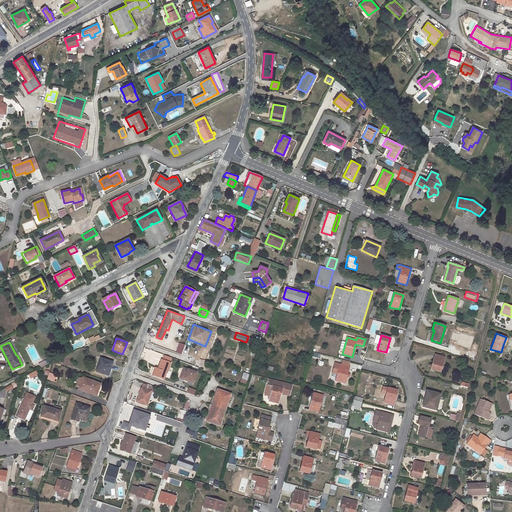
[(175,353),(181,354),(184,344),(178,343),(175,353)]
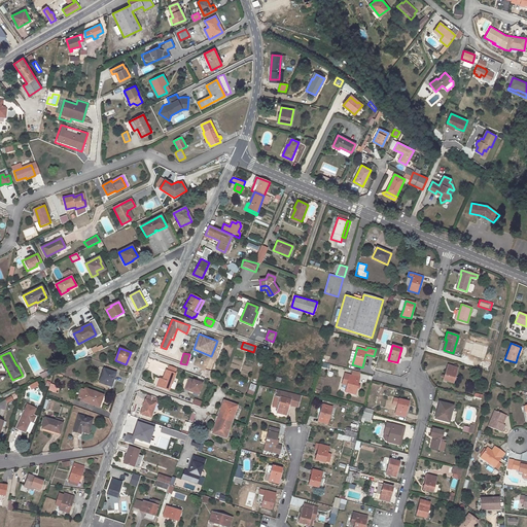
[(457,369),(448,365),(444,380),(453,383),(453,382),(455,377),(457,369)]
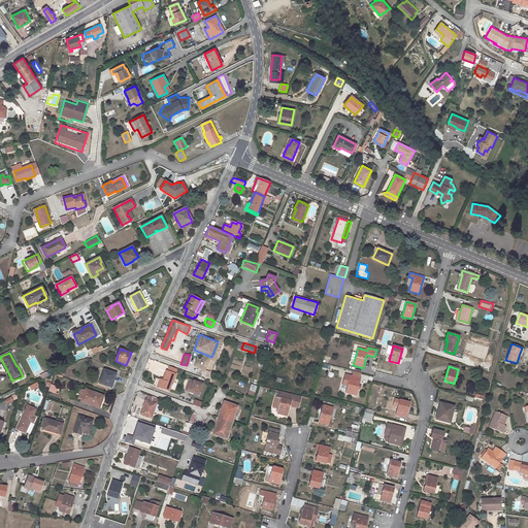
[(111,388),(116,374),(104,370),(99,383),(111,388)]
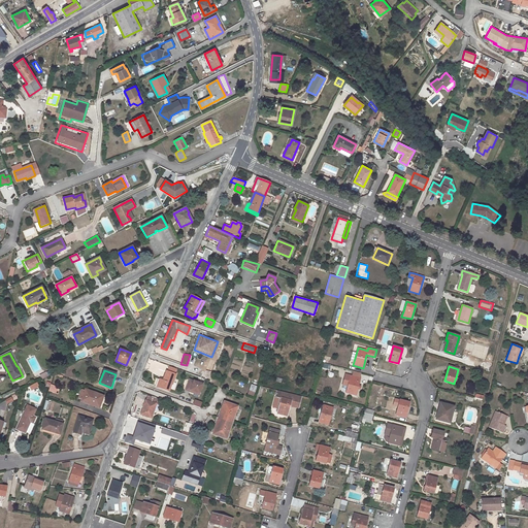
[(172,384),(175,374),(174,374),(168,371),(166,371),(163,381),(161,380),(159,387),(169,391),(171,384),(172,384)]
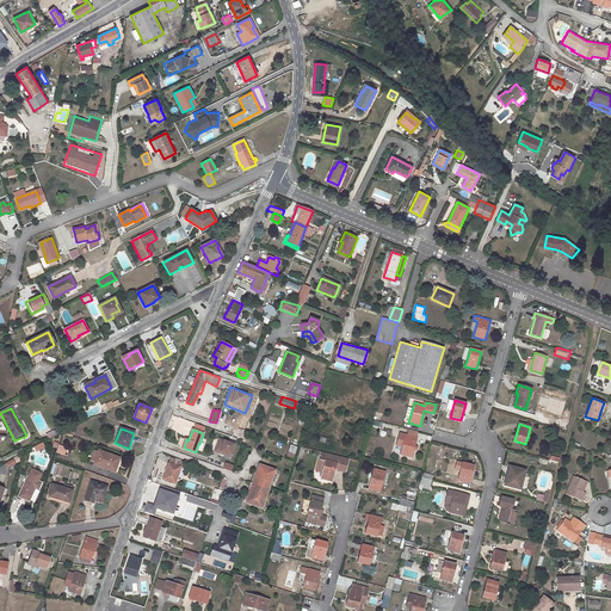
[(402,446),(401,450),(400,455),(412,457),(413,450),(414,446),(417,437),(400,433),(396,445),(402,446)]
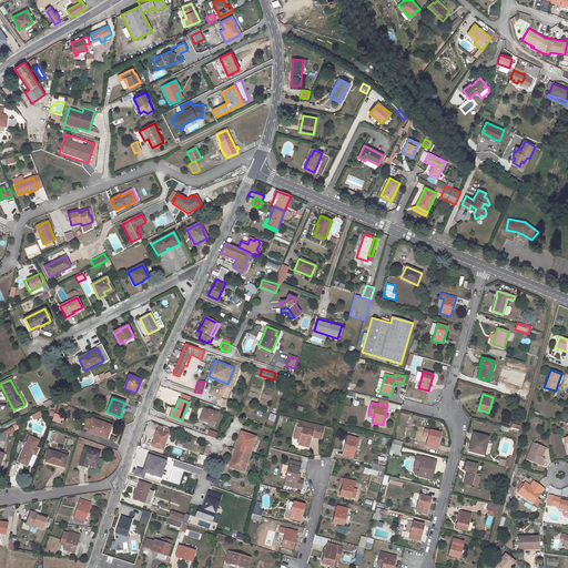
[(217,412),(202,407),(199,419),(213,425),(217,412)]
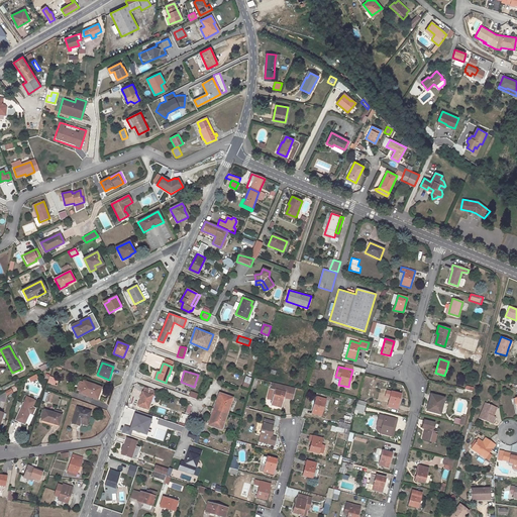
[(244,376),(241,386),(247,388),(250,378),(244,376)]
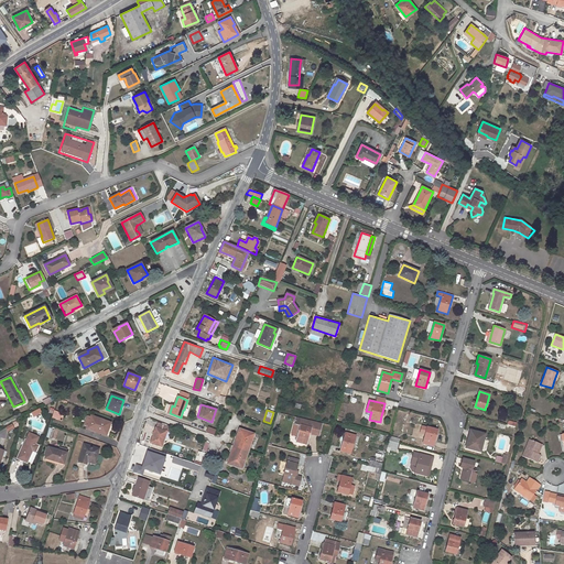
[(91,416),(86,429),(106,435),(110,423),(91,416)]
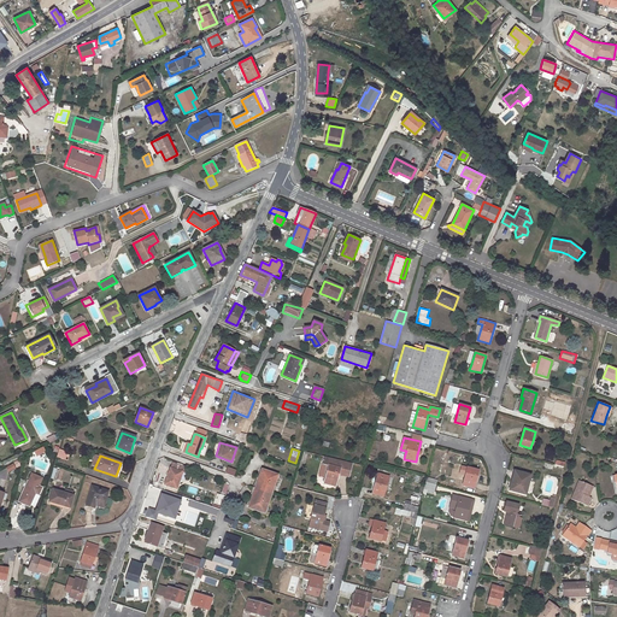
[(329,465),(325,477),(324,483),(335,486),(339,474),(350,477),(353,463),(324,457),(322,464),(329,465)]
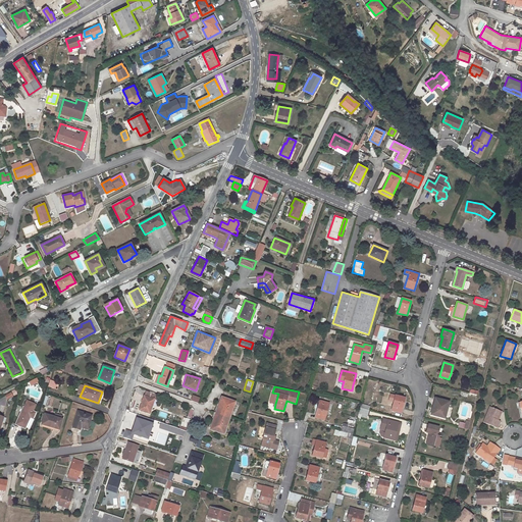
[(144,396),(139,410),(149,413),(153,403),(156,404),(158,396),(146,392),(145,396),(144,396)]
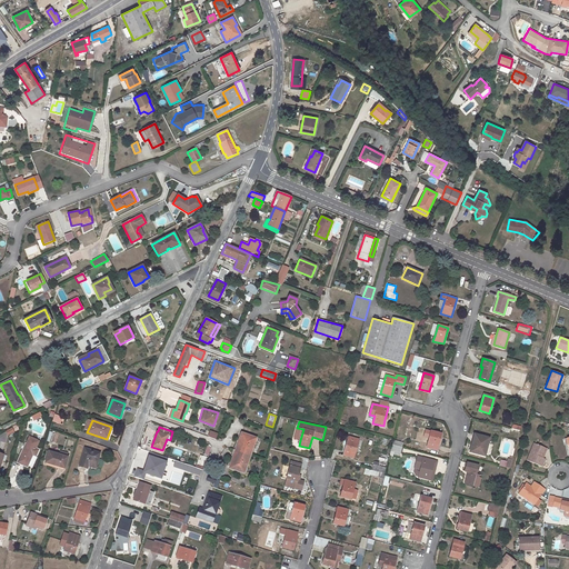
[(209,430),(207,437),(215,439),(217,433),(209,430)]
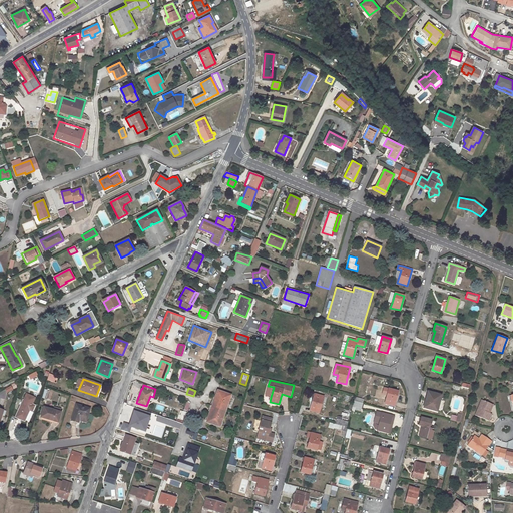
[(389,389),(386,399),(385,404),(394,406),(398,391),(389,389)]
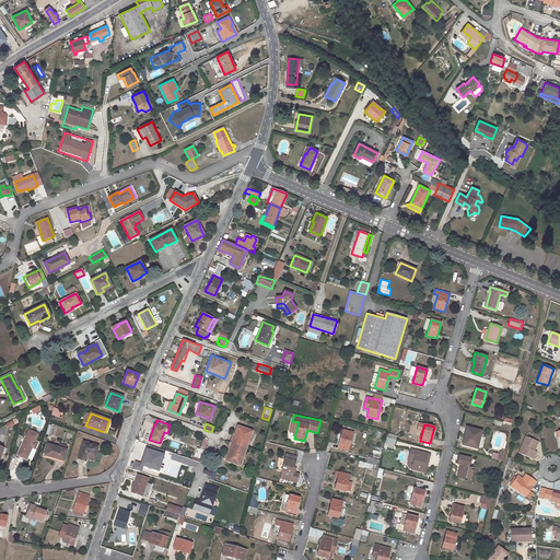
[(252,431),(238,426),(234,436),(236,438),(234,444),(246,448),(252,431)]
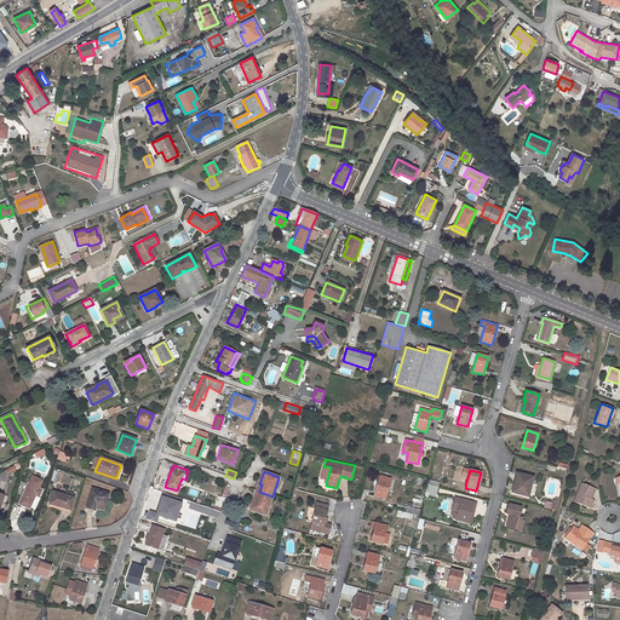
[(528,497),(532,482),(533,477),(520,474),(516,486),(514,486),(514,487),(515,487),(515,491),(512,491),(512,492),(528,497)]
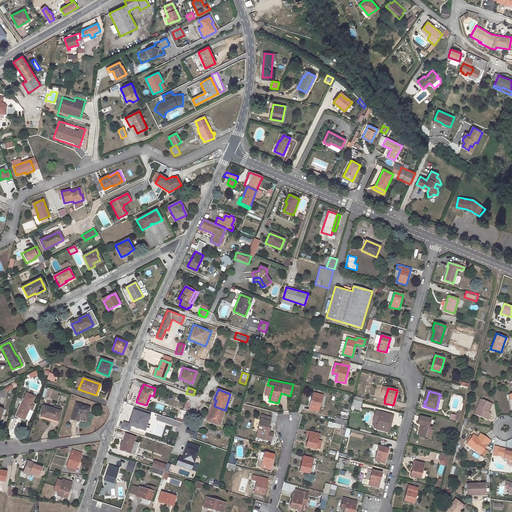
[(32,410),(34,405),(37,398),(26,393),(16,416),(24,420),(29,409),(32,410)]
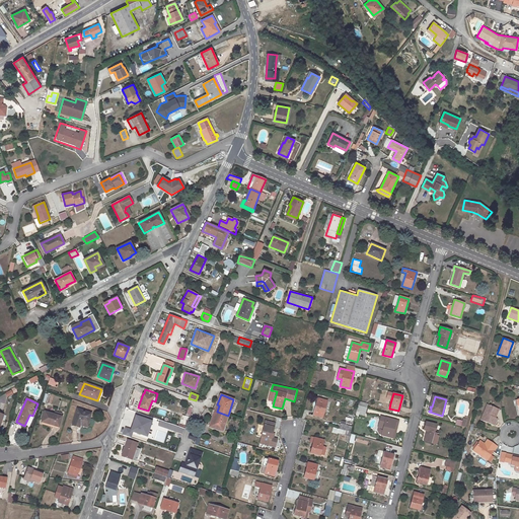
[(322,418),(327,400),(317,398),(313,416),(322,418)]
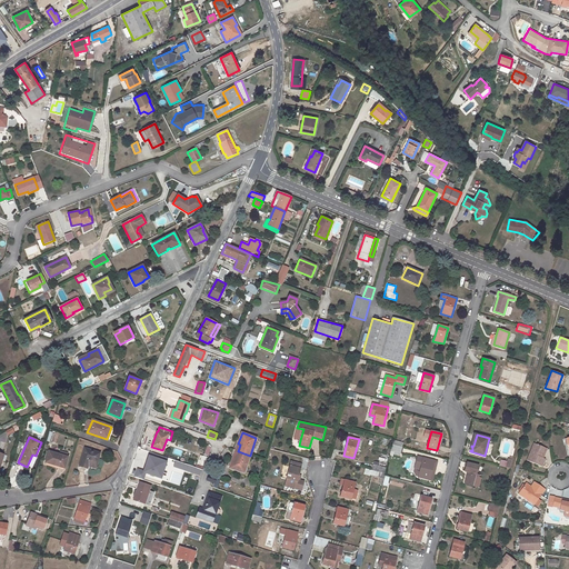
[(535,442),(527,460),(542,467),(546,459),(543,458),(541,457),(546,448),(535,442)]
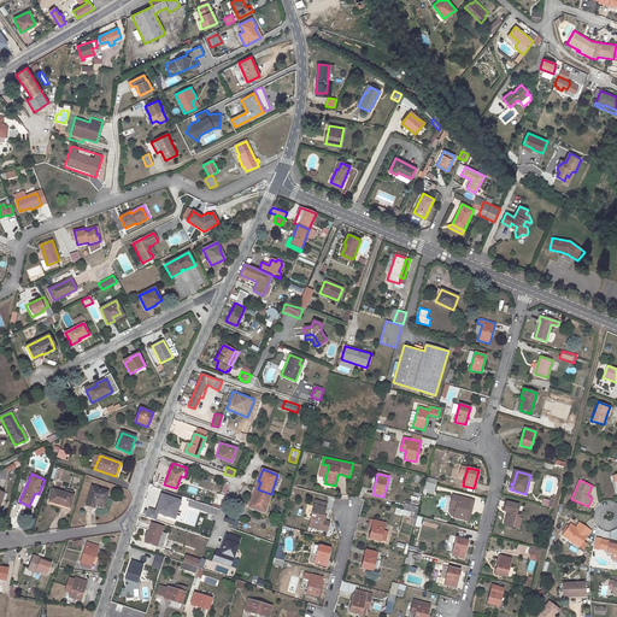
[(434,483),(427,482),(424,493),(432,494),(434,483)]
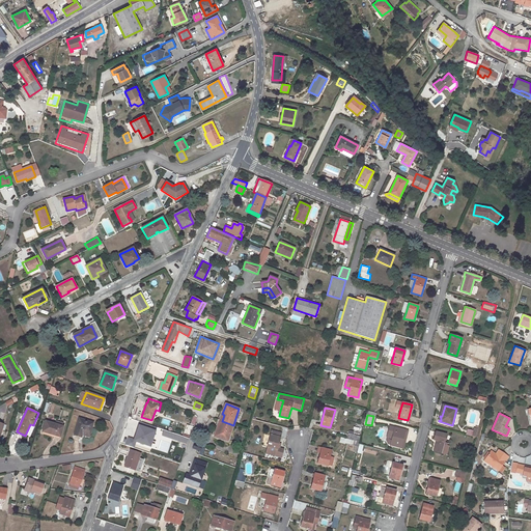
[(93,423),(79,419),(75,434),(82,435),(83,430),(90,432),(93,423)]
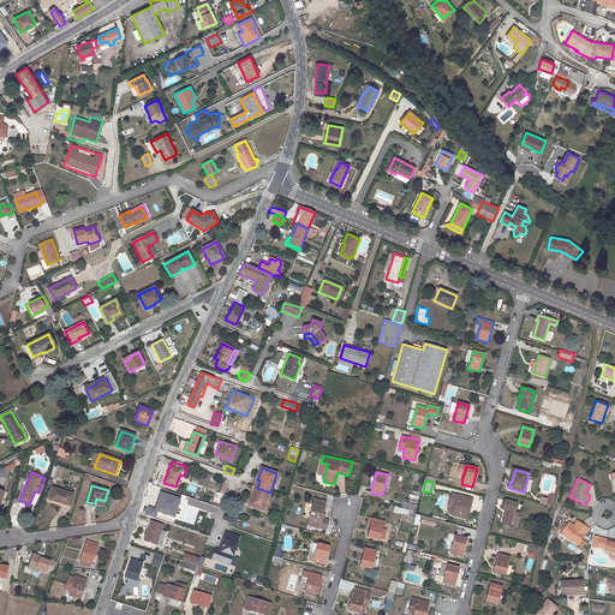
[(49,500),(70,506),(73,495),(72,494),(73,490),(65,488),(64,491),(53,488),(49,500)]
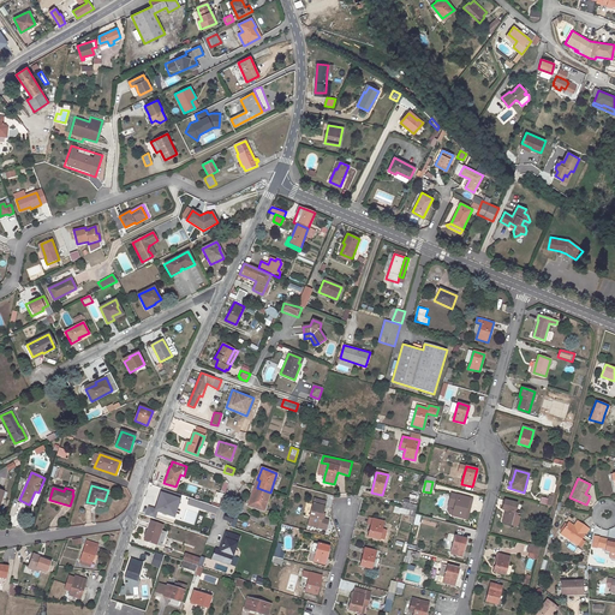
[(270,493),(257,488),(255,495),(252,494),(248,505),(263,511),(270,493)]
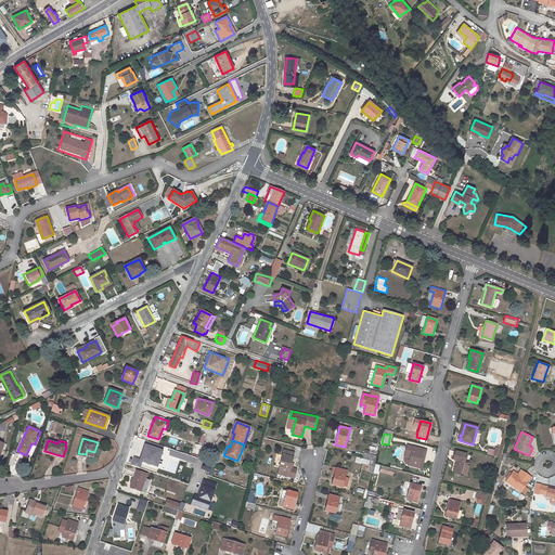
[(203,443),(201,442),(199,446),(195,444),(191,456),(196,457),(197,459),(203,443)]
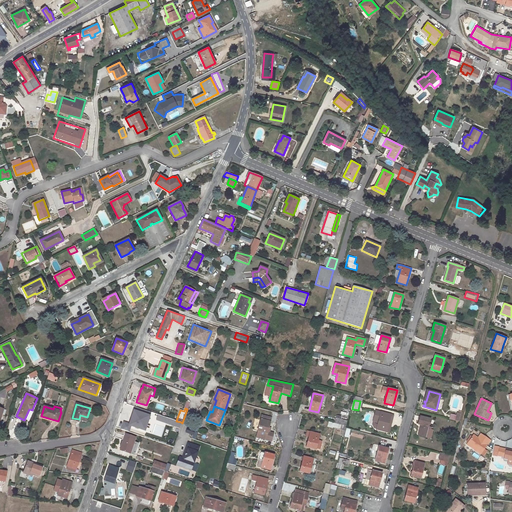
[(133,410),(128,425),(145,430),(150,415),(133,410)]
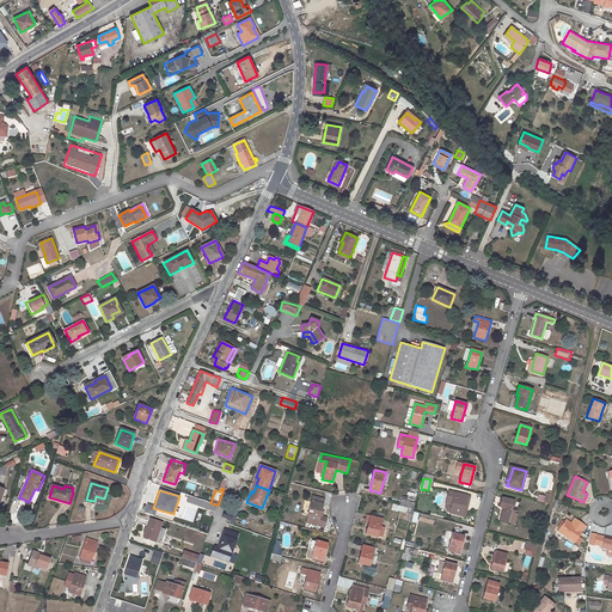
[(450,513),(461,515),(461,514),(465,500),(465,499),(466,496),(450,491),(446,503),(452,506),(450,513)]
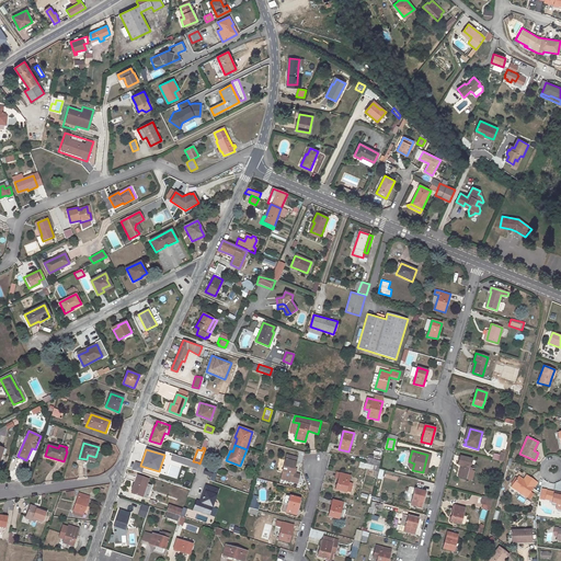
[(282,478),(297,482),(299,474),(295,473),(294,473),(294,470),(295,468),(296,461),(296,457),(287,455),(283,471),(282,478)]
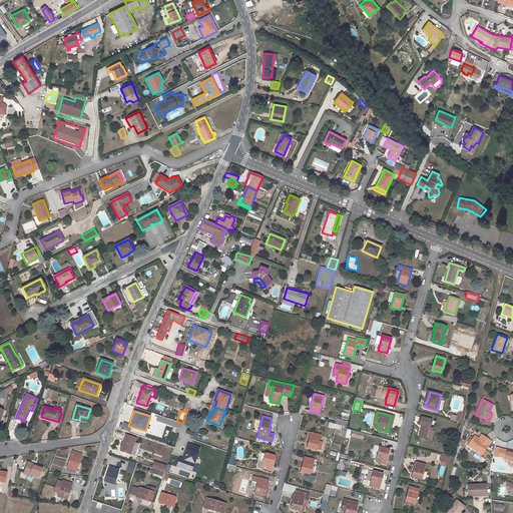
[(419,425),(422,425),(419,436),(426,438),(431,420),(421,417),(419,425)]
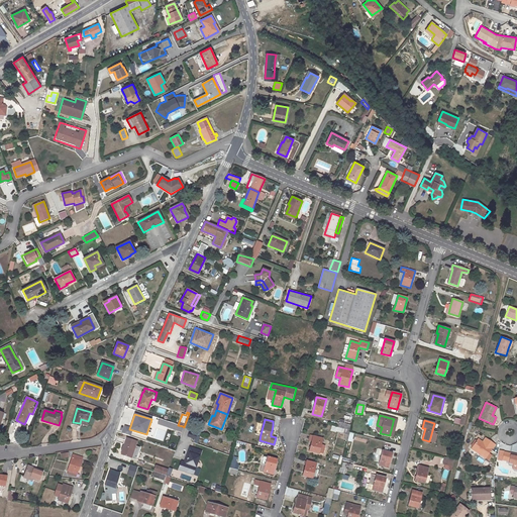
[(183,426),(178,425),(168,421),(166,426),(182,432),(184,427),(183,426)]
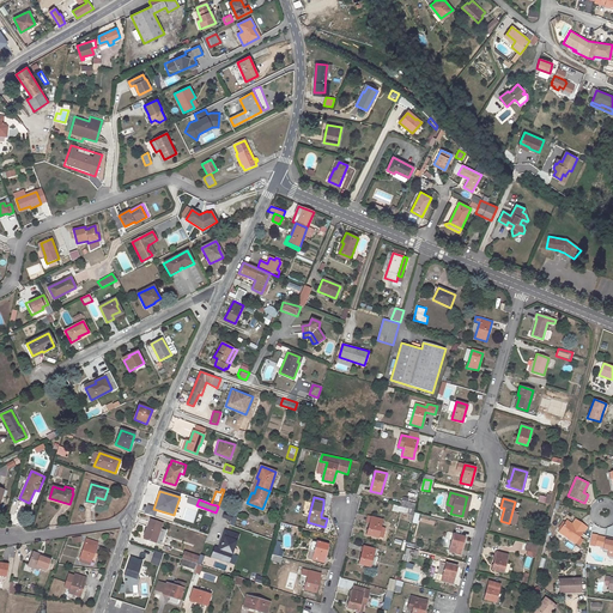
[(416,503),(404,501),(401,499),(400,507),(401,507),(408,509),(414,510),(417,504),(416,503)]
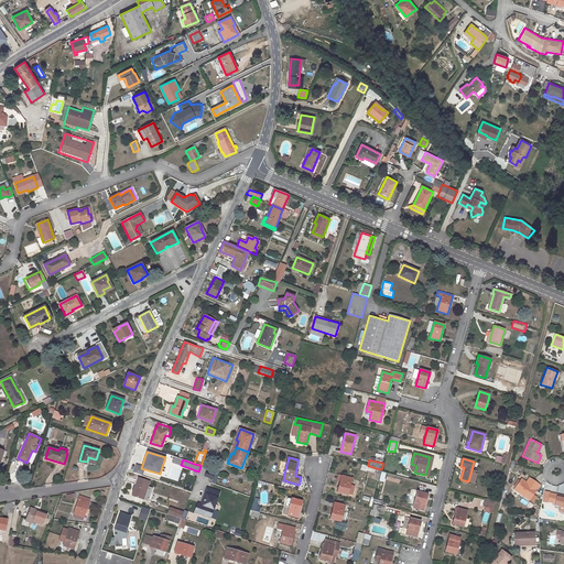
[(342,476),(337,492),(348,495),(348,494),(353,495),(355,486),(350,485),(353,478),(342,476)]
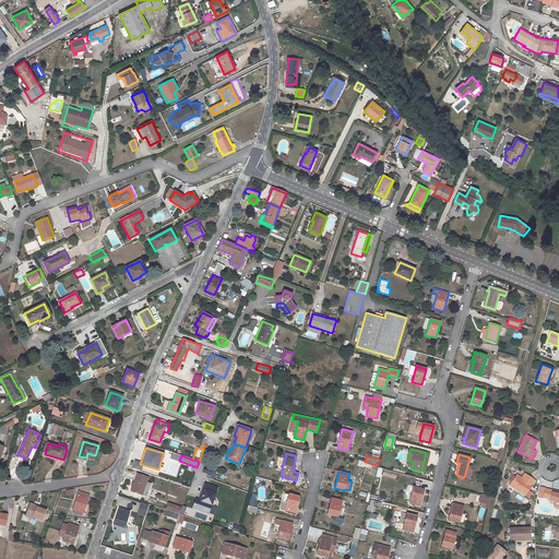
[(151,484),(146,482),(147,477),(138,474),(131,490),(149,497),(151,490),(149,489),(151,484)]
